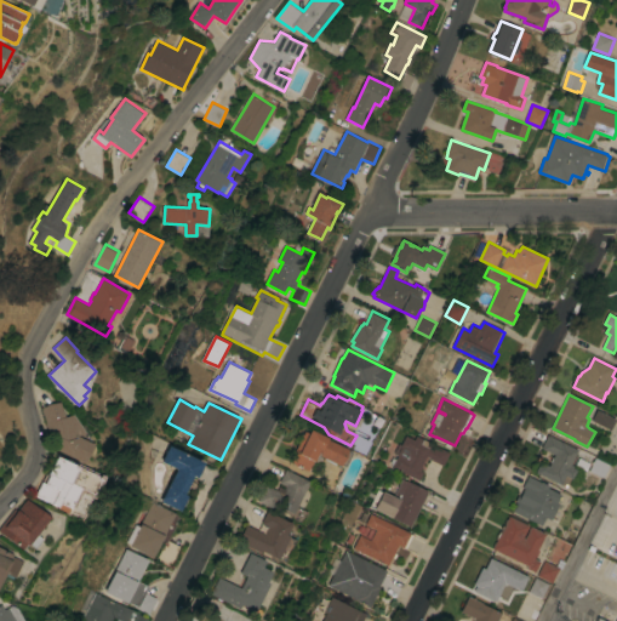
[(95,444),(85,463),(51,446),(53,442),(44,406),(62,402),(64,410),(66,410),(67,416),(75,414),(81,437),(95,444)]
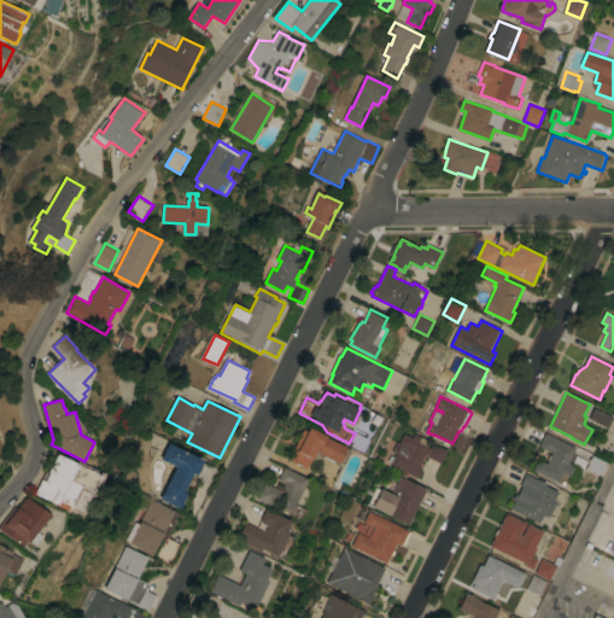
[(613,419),(609,427),(590,418),(595,407),(613,415),(613,419)]
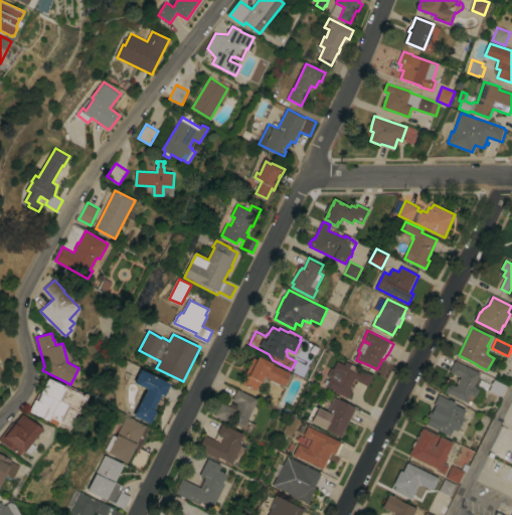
[(273,363),(273,364),(290,372),(289,374),(293,375),(288,386),(284,384),(284,385),(271,379),(270,381),(267,380),(266,383),(261,381),(257,390),(242,383),(246,374),(249,375),(259,356),(273,363)]
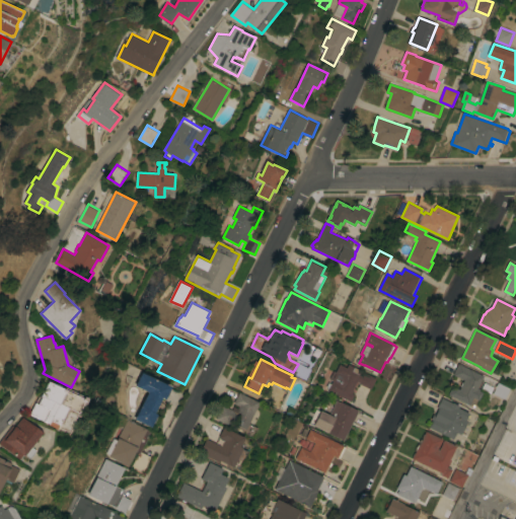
[(485,376),(482,381),(484,382),(480,390),(484,392),(476,406),(470,403),(470,404),(449,394),(453,385),(460,389),(465,380),(454,374),(459,363),(485,376)]
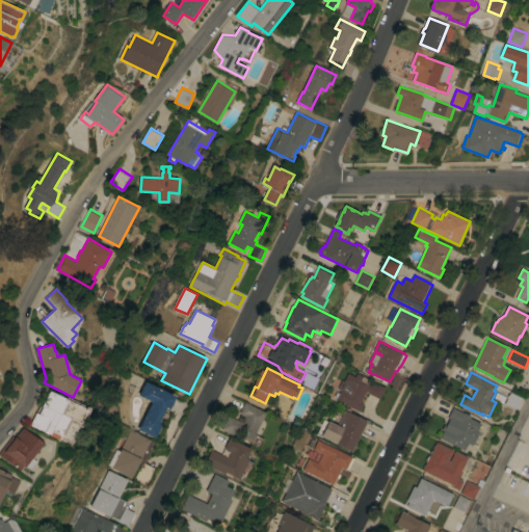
[(338,399),(339,397),(336,396),(339,392),(341,393),(342,390),(339,388),(343,379),(345,380),(349,373),(356,376),(359,373),(387,388),(381,399),(380,398),(379,399),(370,395),(371,394),(369,393),(370,391),(367,390),(363,399),(364,400),(362,403),(364,404),(361,411),(338,399)]
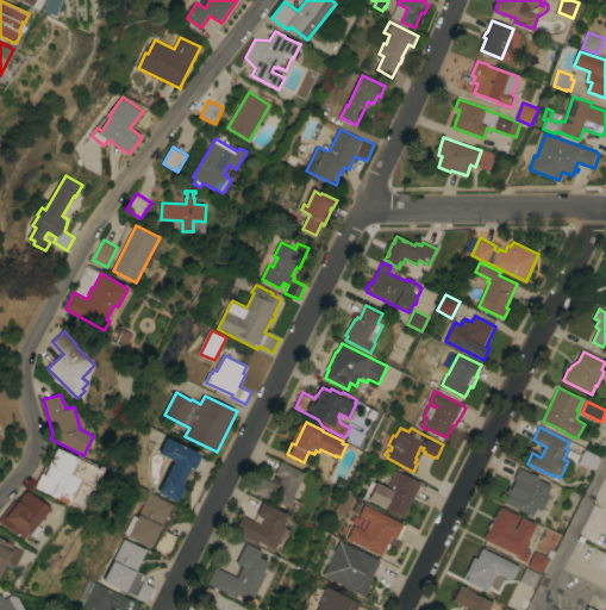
[(201,454),(198,459),(200,460),(197,467),(195,466),(194,468),(191,467),(181,485),(185,487),(183,490),(185,490),(181,497),(180,497),(177,502),(158,492),(174,460),(160,453),(167,437),(201,454)]
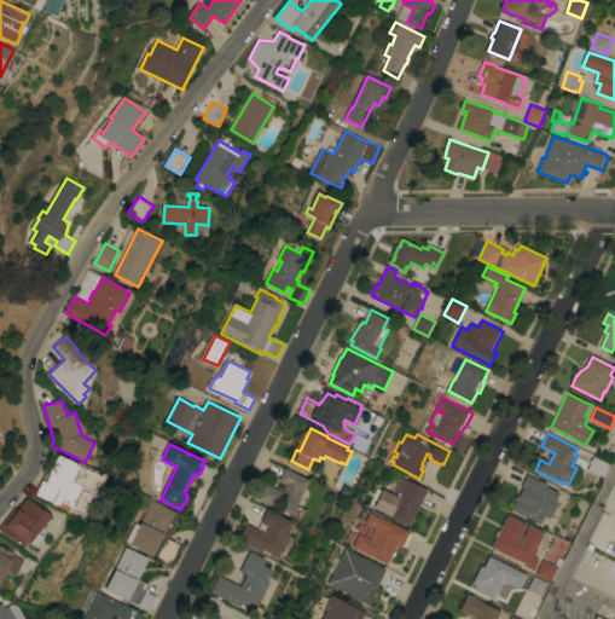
[(100,476),(93,492),(91,491),(90,495),(82,491),(75,505),(71,504),(70,507),(69,507),(67,512),(57,507),(58,505),(35,493),(42,480),(45,481),(50,473),(48,473),(57,455),(100,476)]
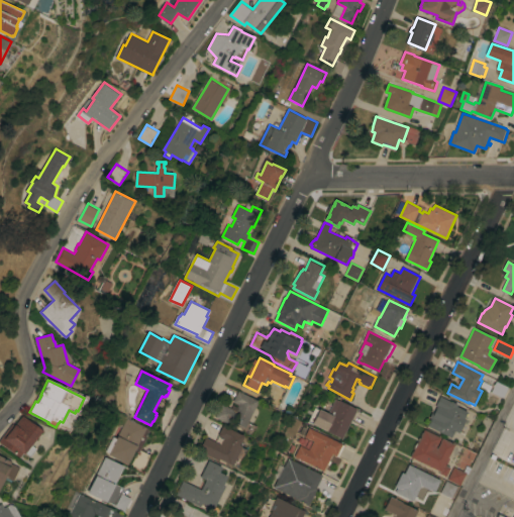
[(509,387),(504,397),(492,392),(498,381),(509,387)]
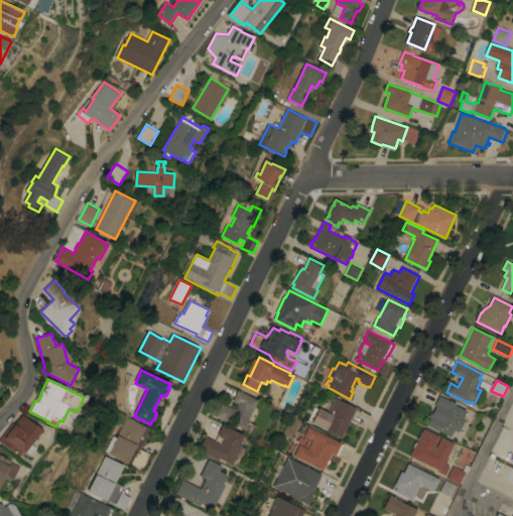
[(259,400),(250,417),(238,411),(232,424),(216,416),(222,403),(230,407),(239,390),(259,400)]
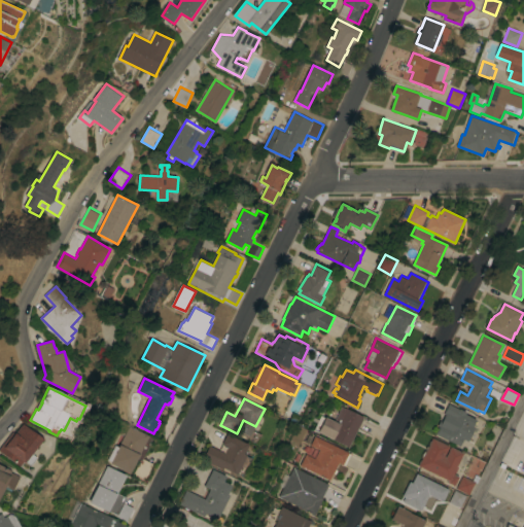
[(437,433),(441,425),(439,425),(441,421),(443,422),(447,414),(445,413),(450,403),(461,409),(461,411),(478,419),(474,427),(475,428),(469,437),(465,435),(460,446),(437,433)]
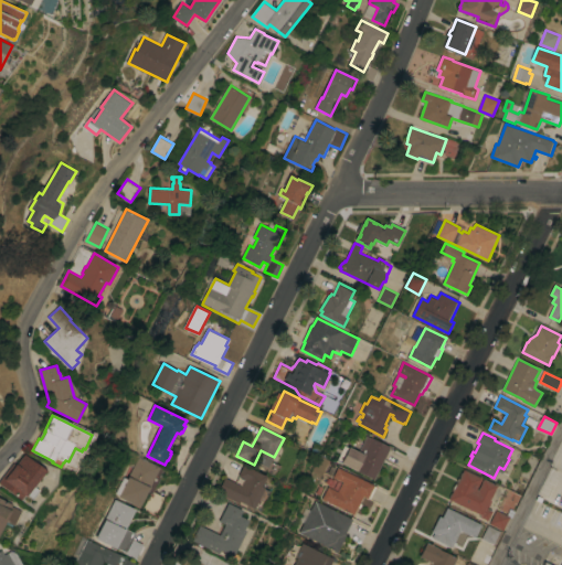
[(342,462),(343,461),(338,459),(345,445),(350,447),(351,446),(360,451),(368,435),(391,446),(391,447),(392,448),(385,461),(384,460),(375,479),(342,462)]
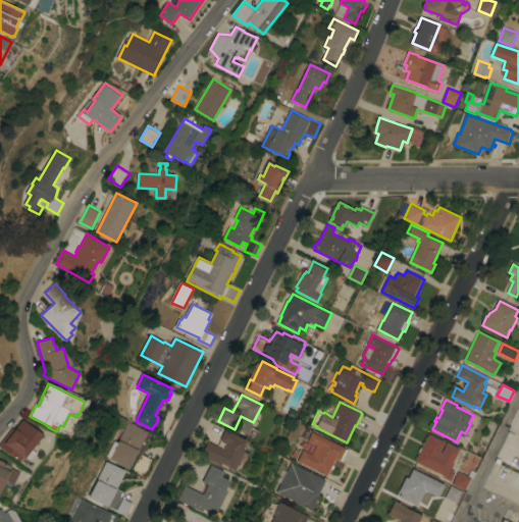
[(42,434),(31,450),(36,453),(30,461),(24,457),(23,458),(22,457),(19,462),(0,446),(0,444),(13,427),(15,429),(22,419),(42,434)]
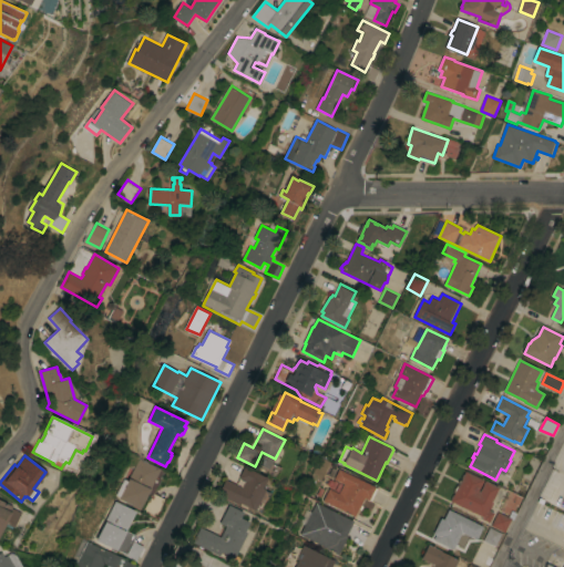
[(120,498),(121,496),(116,494),(124,478),(129,481),(140,459),(156,466),(156,465),(166,471),(162,480),(162,478),(155,493),(166,498),(159,516),(146,509),(153,494),(149,492),(141,508),(120,498)]
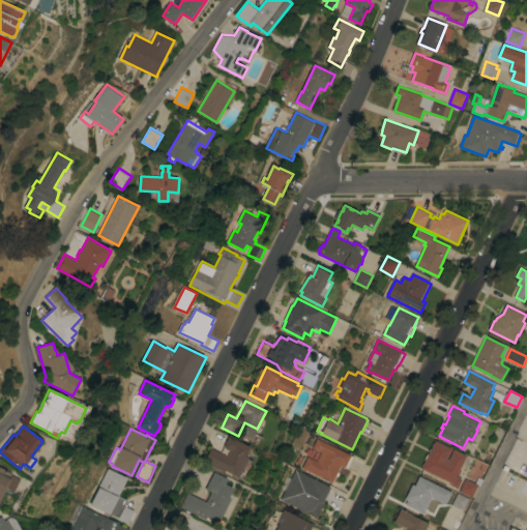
[(227,455),(230,449),(225,446),(231,433),(255,445),(249,458),(254,461),(245,478),(239,476),(239,477),(233,473),(232,475),(205,462),(212,447),(227,455)]
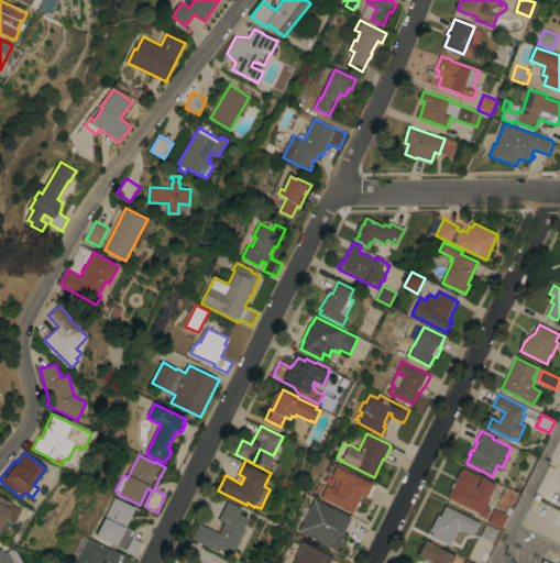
[(374,483),(374,484),(375,485),(370,497),(368,496),(363,494),(360,501),(362,503),(360,506),(358,505),(353,512),(322,497),(328,484),(338,489),(343,479),(333,475),(338,465),(374,483)]
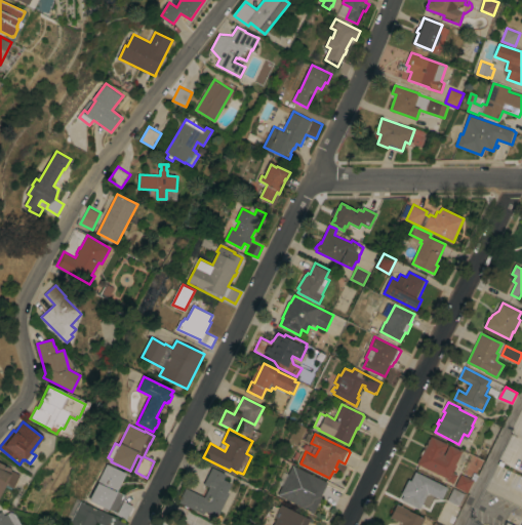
[(432,436),(449,444),(444,454),(445,455),(450,445),(463,451),(452,472),(458,475),(453,484),(446,480),(447,478),(418,463),(432,436)]
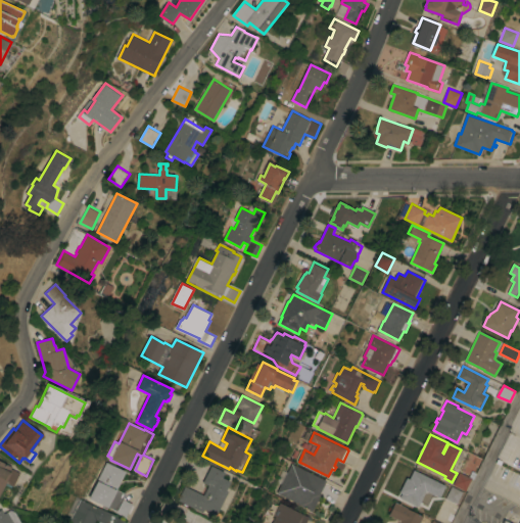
[(0,460),(11,466),(10,468),(19,473),(13,486),(11,485),(11,487),(5,484),(3,490),(2,489),(0,493),(0,460)]
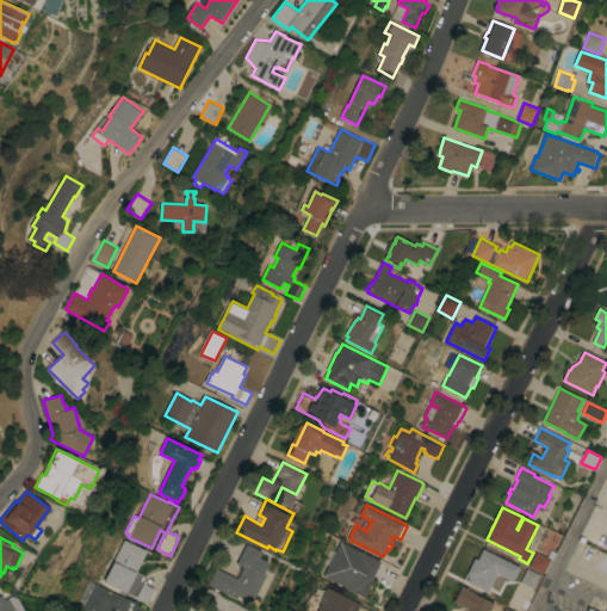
[(125,539),(147,550),(137,571),(148,576),(144,582),(156,588),(148,604),(132,596),(134,593),(127,591),(125,593),(105,582),(125,539)]
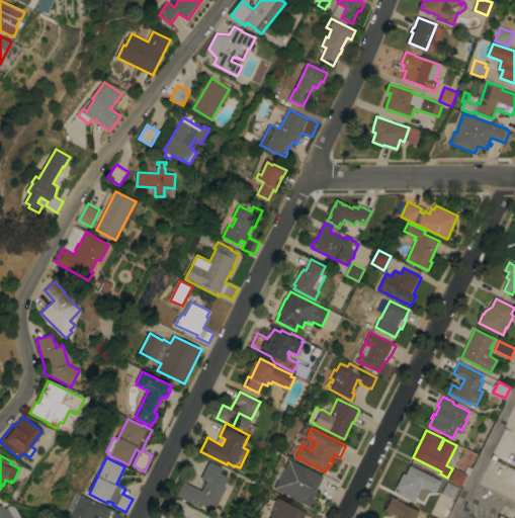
[(290,458),(324,476),(317,490),(318,490),(310,506),(298,501),(299,500),(275,488),(290,458)]
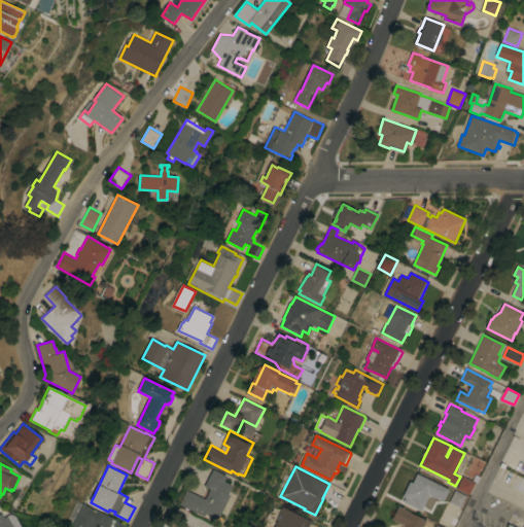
[(218,519),(206,513),(205,516),(180,503),(187,489),(206,498),(211,489),(205,486),(213,468),(226,476),(224,481),(233,485),(229,494),(231,495),(218,519)]
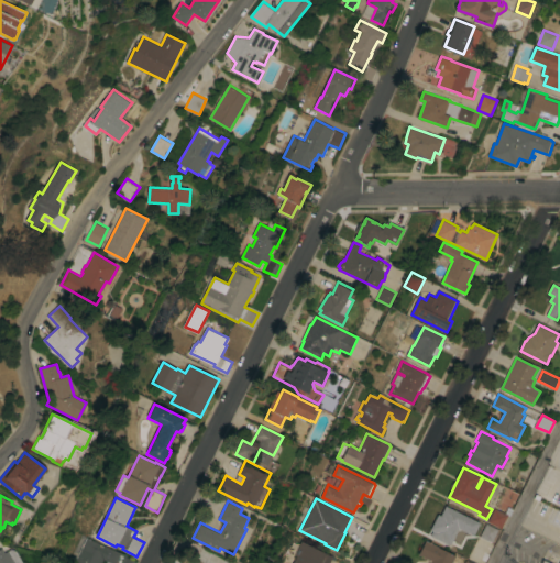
[(453,540),(451,545),(431,536),(434,530),(431,529),(439,514),(442,515),(447,506),(468,516),(462,527),(464,528),(464,530),(463,533),(461,537),(459,540),(457,541),(453,540)]
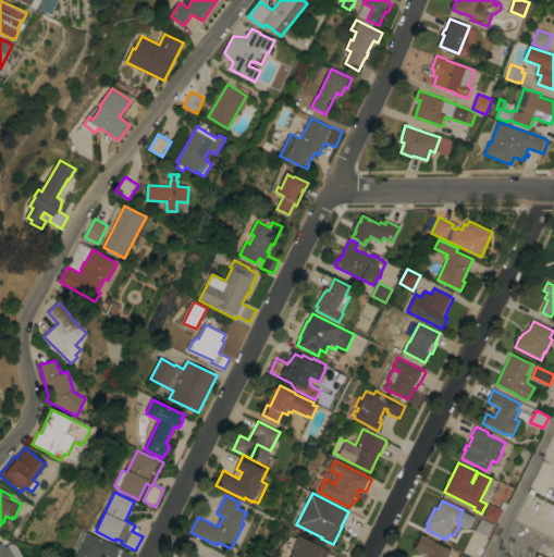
[(484,516),(490,503),(501,507),(504,500),(509,503),(505,510),(503,509),(497,522),(484,516)]
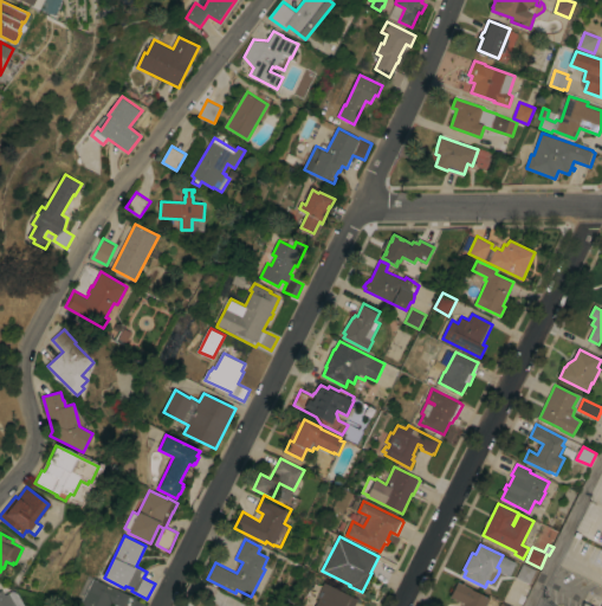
[(524,563),(537,569),(530,584),(517,577),(524,563)]
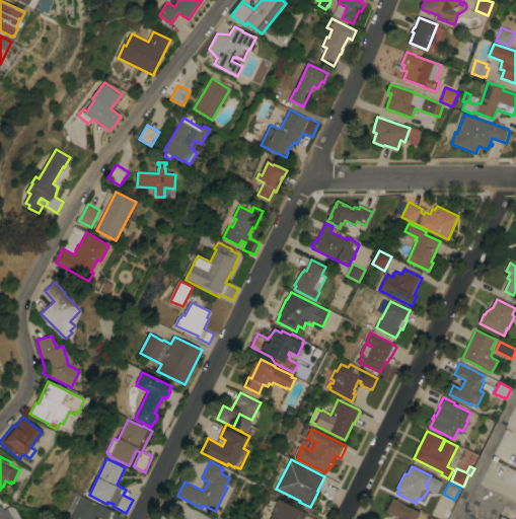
[(70,518),(81,495),(117,512),(125,516),(123,518),(70,518)]
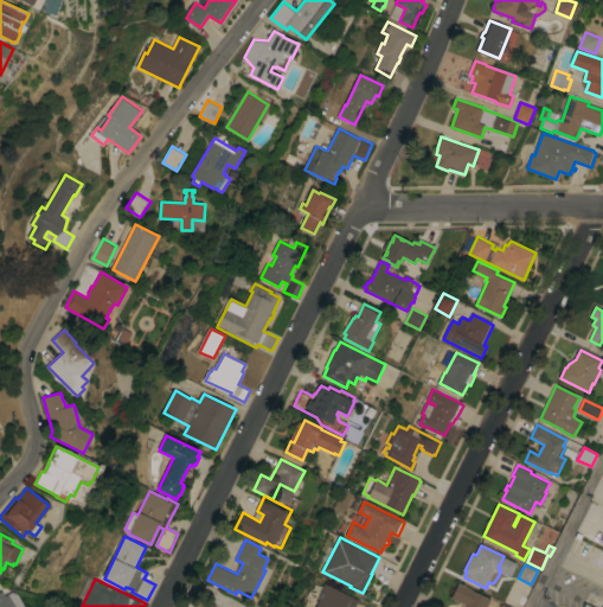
[(486,606),(463,606),(466,604),(453,598),(460,582),(474,589),(473,590),(491,599),(486,606)]
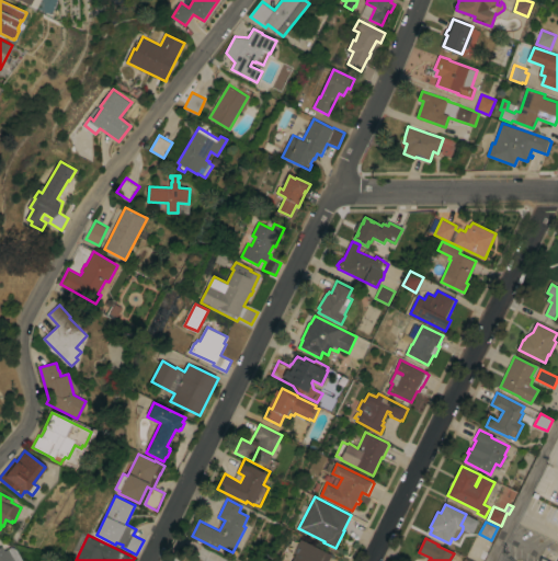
[(332,554),(329,560),(292,560),(296,553),(294,552),(302,539),(332,554)]
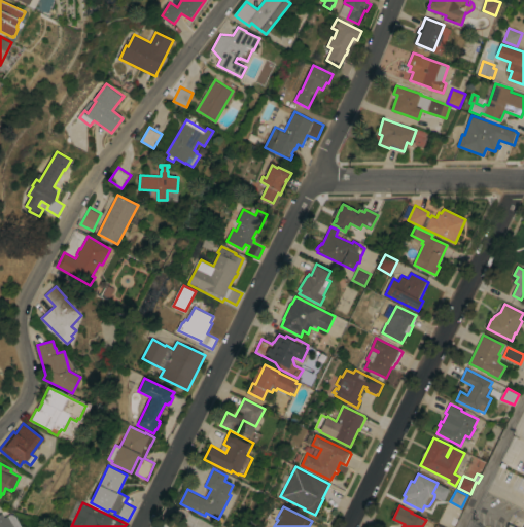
[(21,526),(0,526),(0,513),(1,513),(4,517),(10,514),(14,516),(21,526)]
